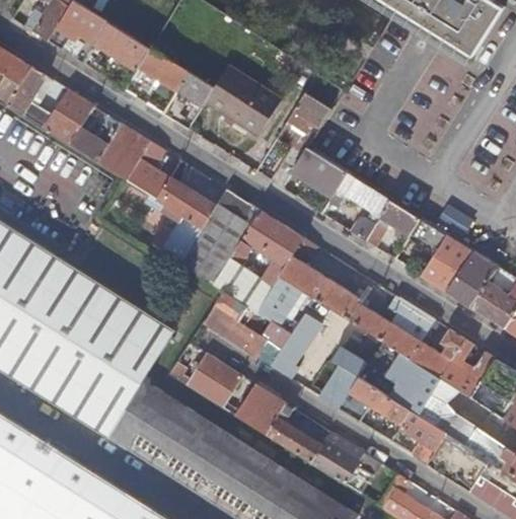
[(52,0),(42,16),(32,32),(48,42),(73,1),(71,0),(52,0)]
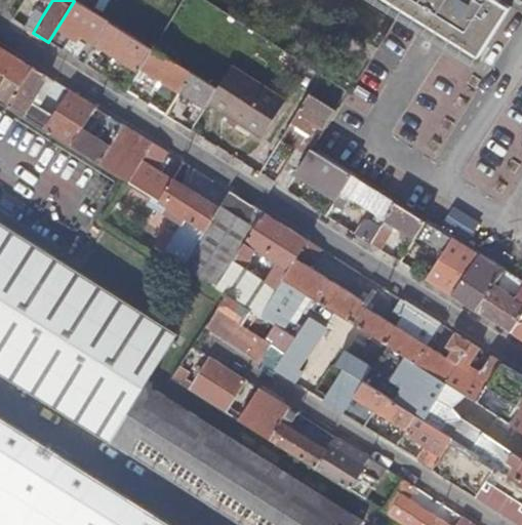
[(388,0),(480,57),(512,7),(499,0),(388,0)]
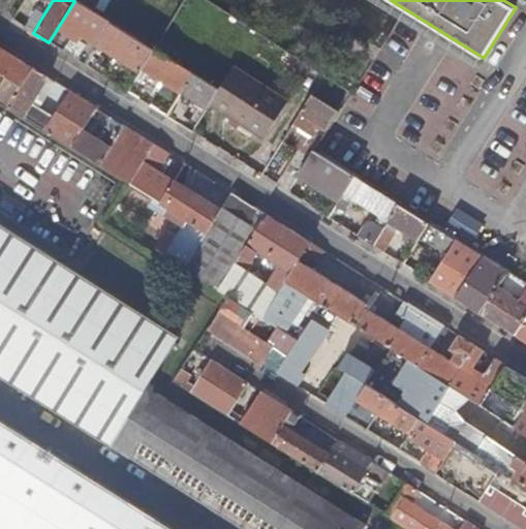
[(74,1),(49,42),(63,52),(81,25),(86,27),(78,40),(91,50),(95,44),(110,23),(74,1)]
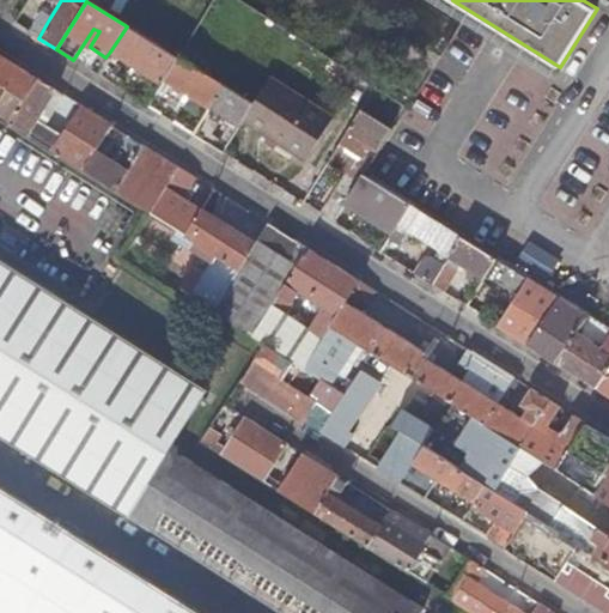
[(41,12),(28,31),(38,38),(49,19),(41,12)]
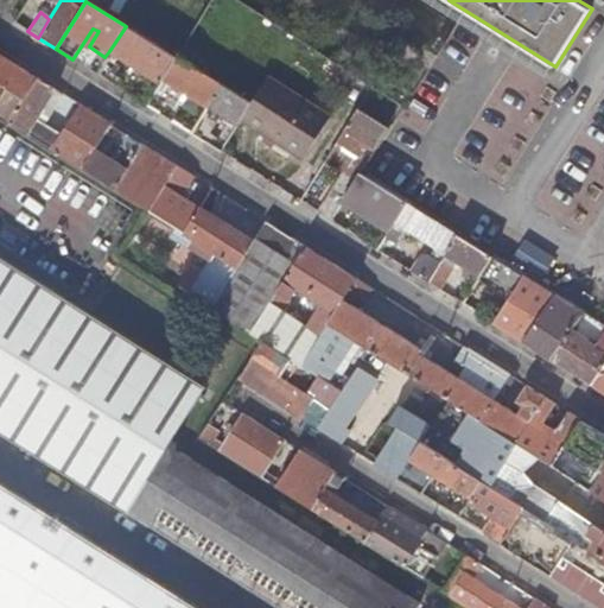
[(109,51),(160,83),(161,81),(177,57),(126,26),(109,51)]
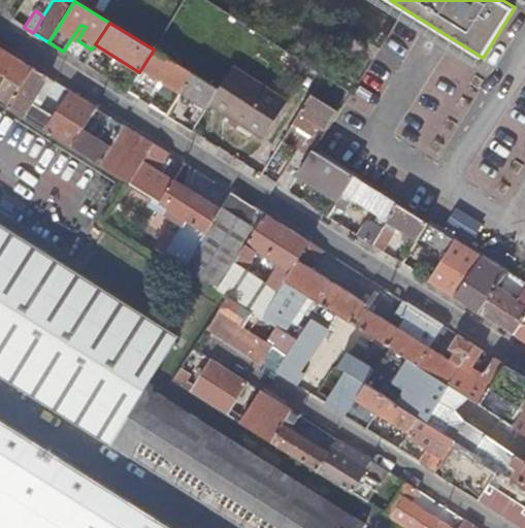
[(380,46),(400,58),(409,40),(388,30),(380,46)]
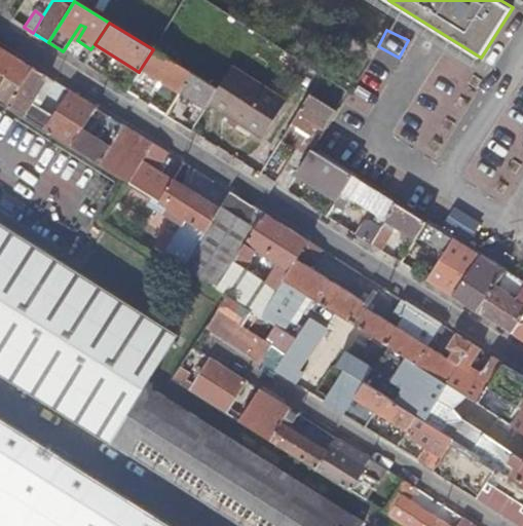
[(32,68),(0,47),(0,73),(5,77),(0,84),(0,96),(10,102),(32,68)]
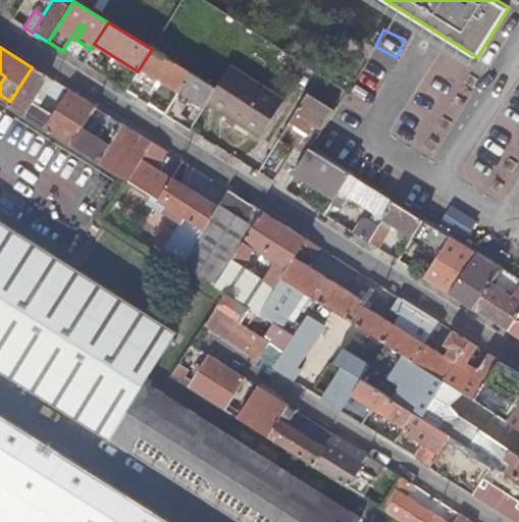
[(160,83),(177,93),(190,72),(152,49),(139,69),(155,79),(160,83)]
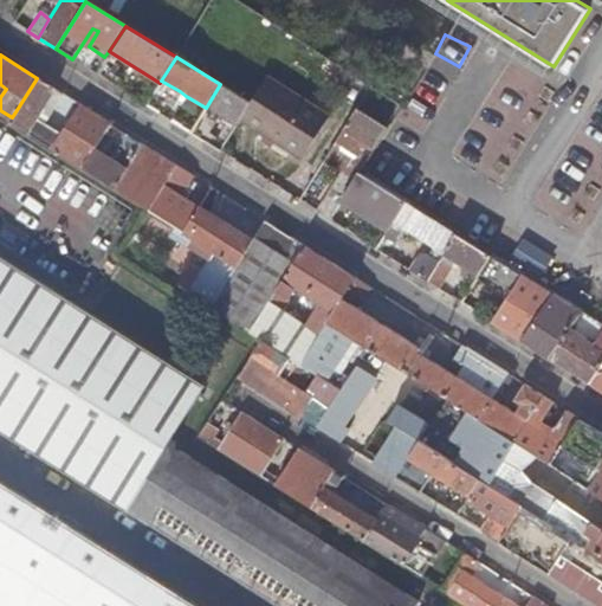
[(105,82),(115,88),(120,81),(110,75),(105,82)]
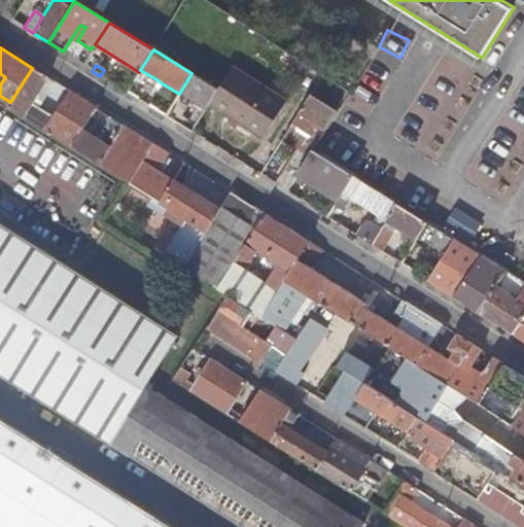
[(48,77),(32,68),(10,102),(7,106),(43,129),(51,116),(31,104),(48,77)]
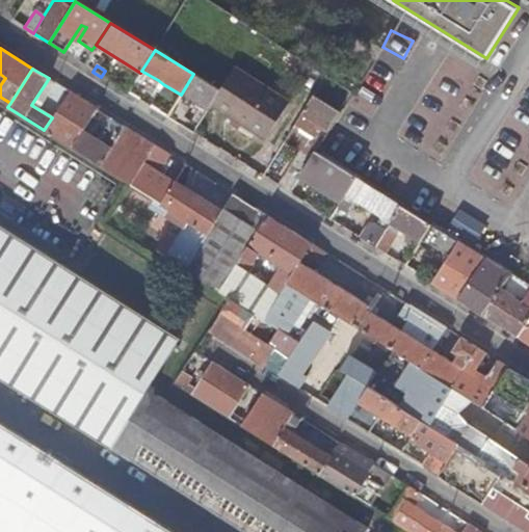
[(219,90),(209,106),(263,140),(287,103),(233,69),(218,90),(219,90)]
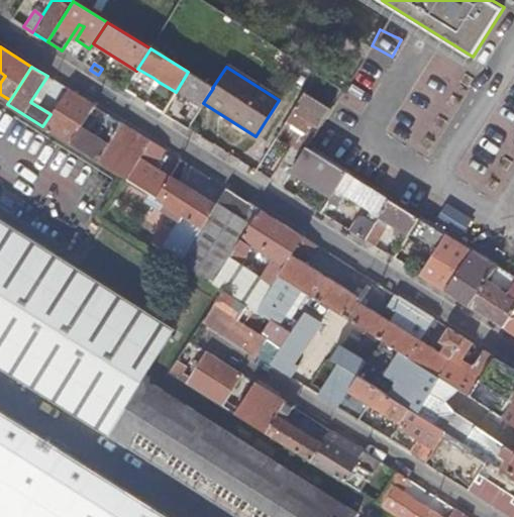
[(188,72),(176,92),(201,107),(203,103),(213,88),(212,88),(188,72)]
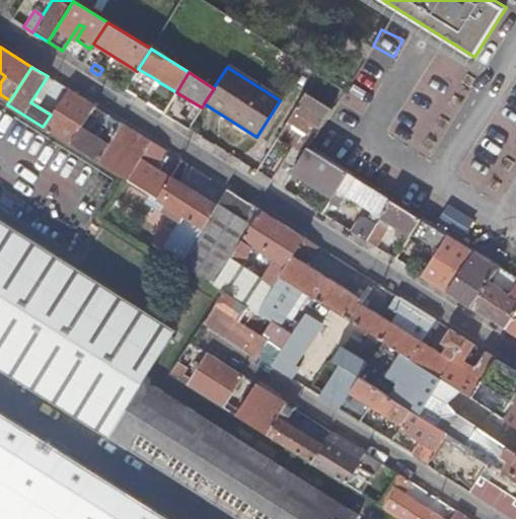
[(344,89),(318,73),(304,94),(330,110),(344,89)]
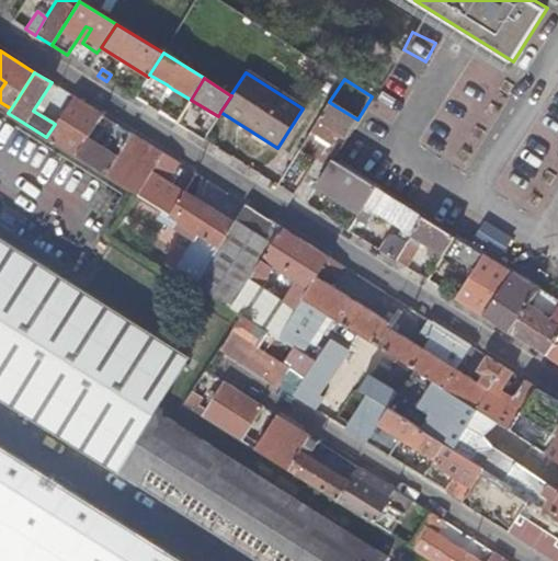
[(55,124),(46,137),(76,156),(102,115),(73,96),(55,124)]
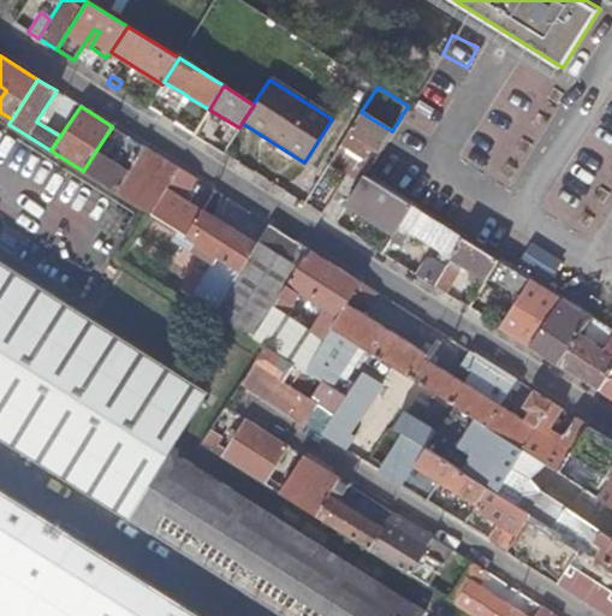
[(392,131),(361,112),(339,146),(369,165),(392,131)]
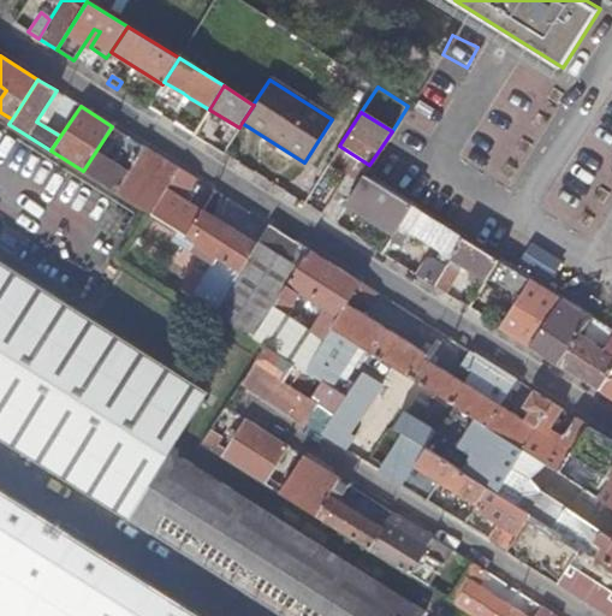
[(201,122),(192,136),(206,144),(214,130),(201,122)]
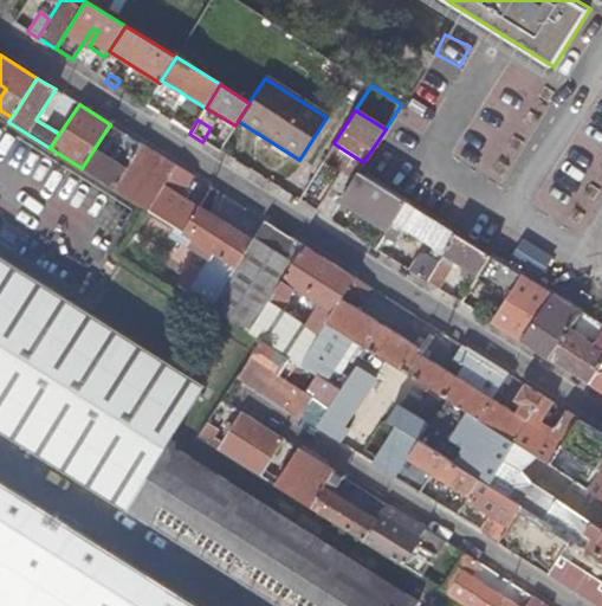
[(110,124),(82,168),(114,188),(141,143),(125,134),(110,158),(102,153),(117,129),(110,124)]
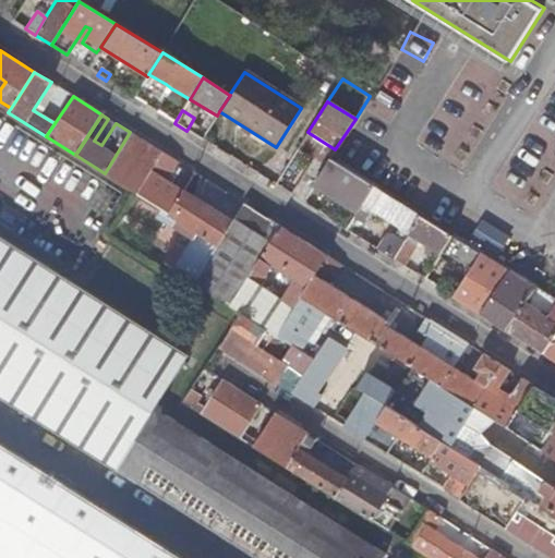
[(130,132),(105,173),(106,174),(136,194),(163,153),(130,132)]
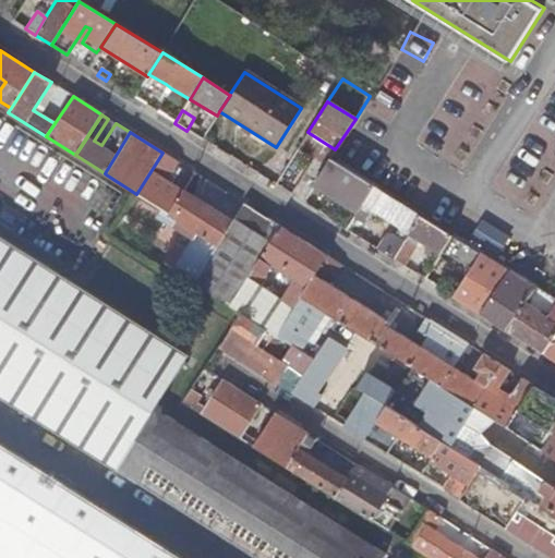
[(335,149),(308,132),(294,153),(310,162),(313,158),(325,166),(328,160),(335,149)]
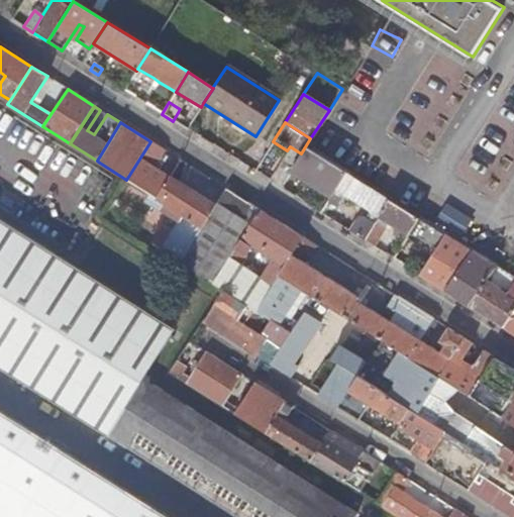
[(150,141),(126,180),(157,198),(170,176),(155,167),(165,149),(150,141)]
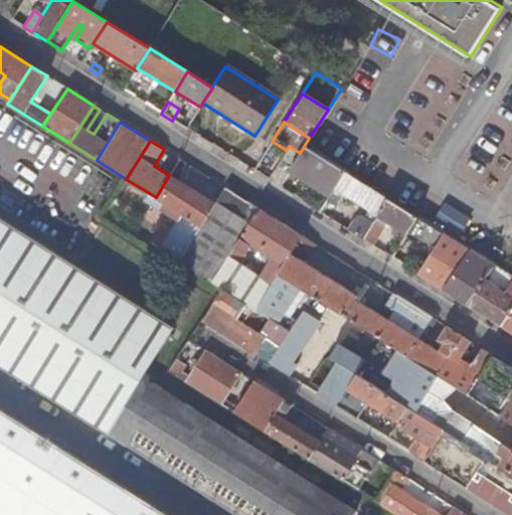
[(286,150),(267,180),(278,187),(292,166),(300,153),(289,146),(286,150)]
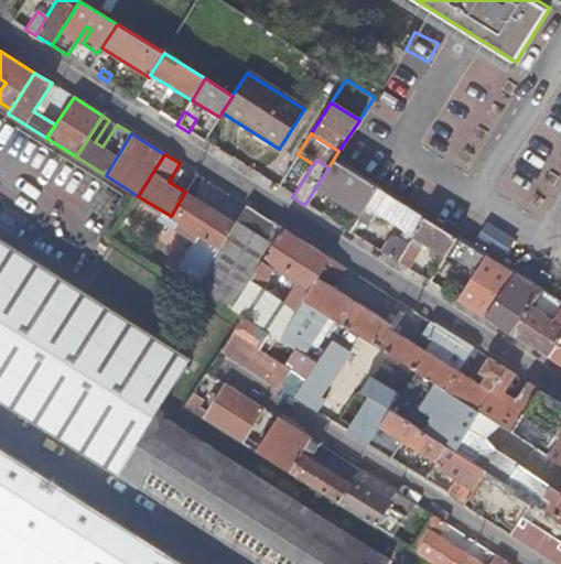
[(377,190),(332,162),(328,167),(320,182),(364,209),(377,190)]
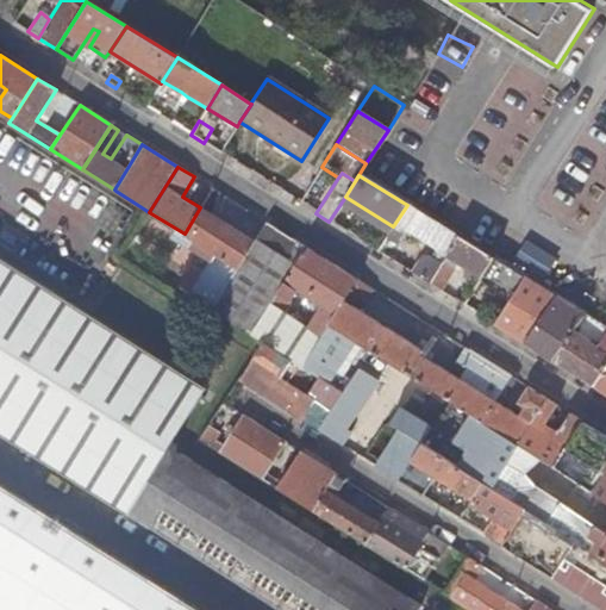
[(305,193),(298,203),(311,211),(317,200),(305,193)]
